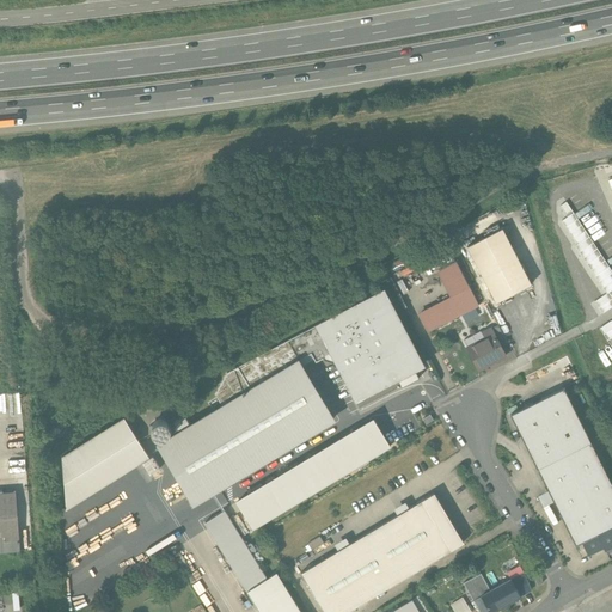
[(561,219),(601,294),(592,300),(599,313),(611,306),(611,279),(569,200),(558,206),(564,216),(561,219)]
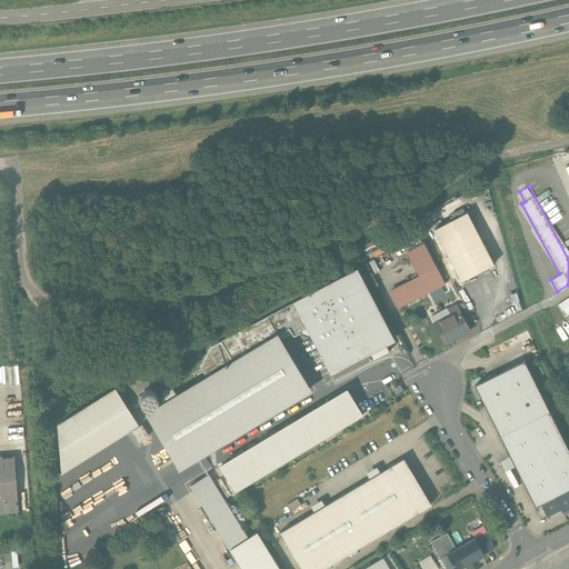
[(467,212),(435,230),(461,281),(493,265),(467,212)]
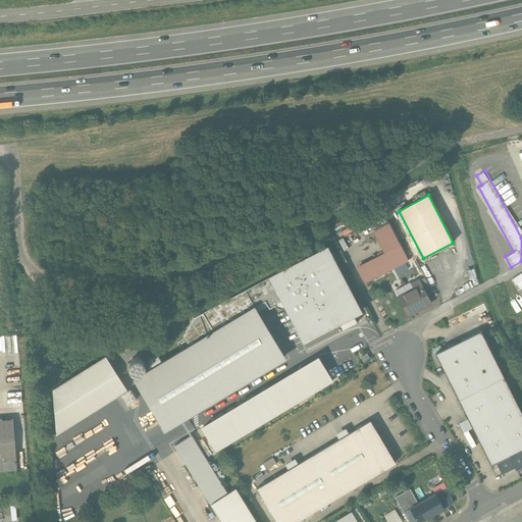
[(388,222),(374,229),(385,252),(400,244),(388,222)]
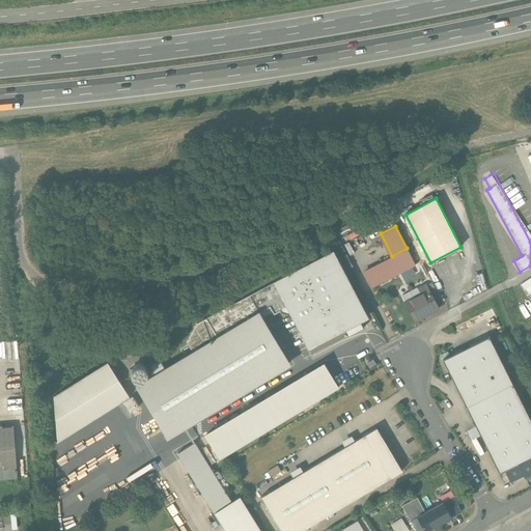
[(364,273),(371,288),(416,266),(407,248),(392,256),(393,258),(364,273)]
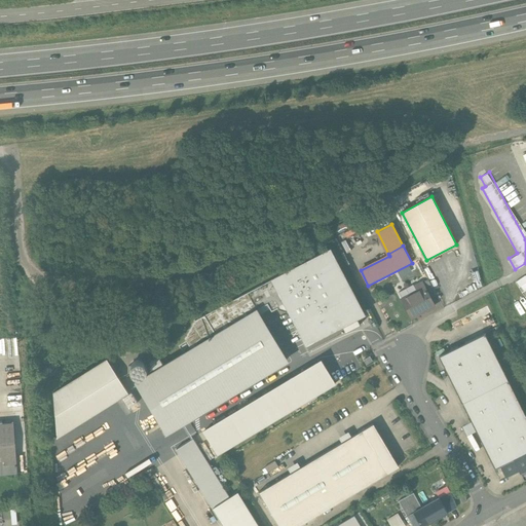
[(364,314),(330,251),(272,280),(286,305),(306,345),(364,314)]
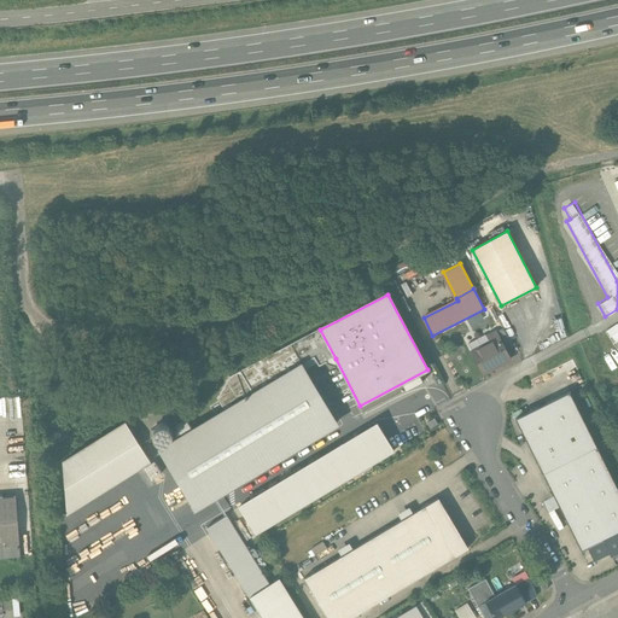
[(617,326),(616,322),(602,331),(617,355),(617,326)]
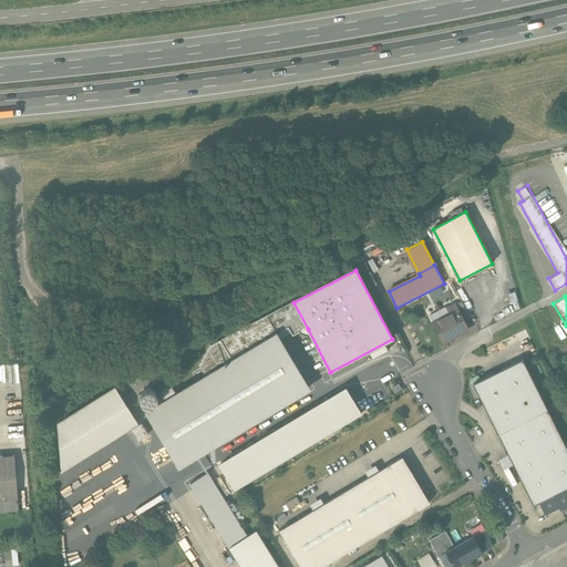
[(292,337),(308,329),(294,302),(210,347),(199,367),(206,379),(147,414),(179,467),(308,390),(277,336),(288,329),(292,337)]
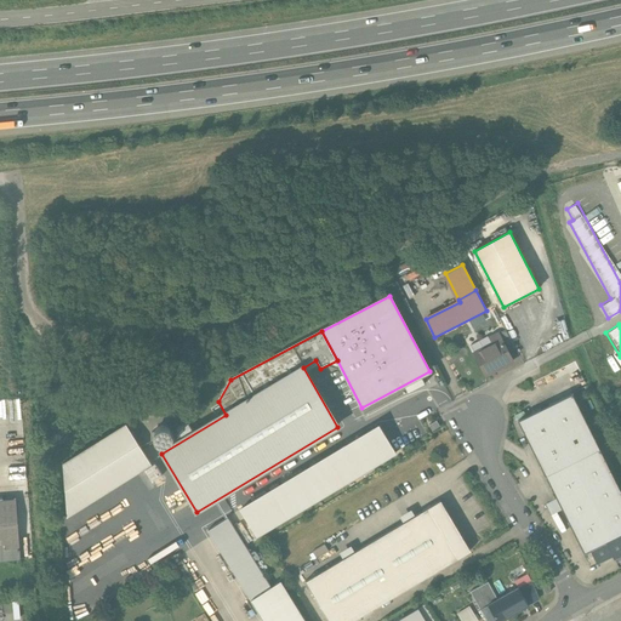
[(497,335),(491,337),(490,342),(493,346),(476,354),(486,375),(502,366),(503,368),(512,363),(497,335)]
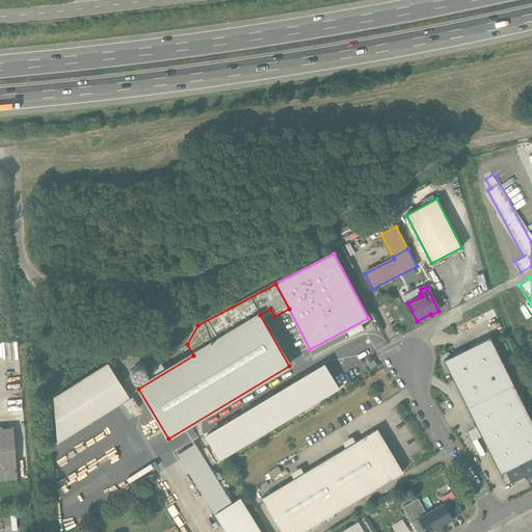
[(501,475),(505,472),(531,457),(531,422),(489,339),(445,362),(501,475)]
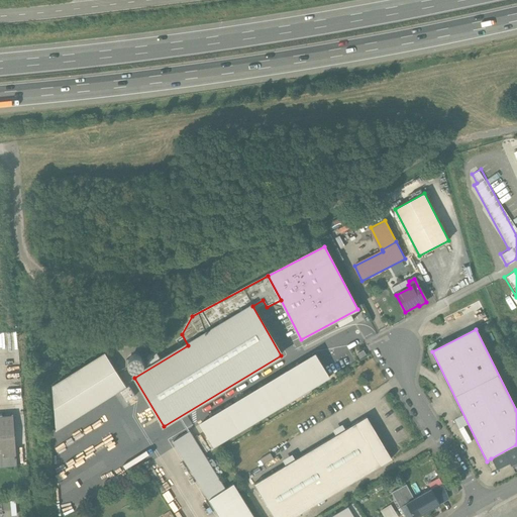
[(105,354),(53,387),(56,431),(125,388),(105,354)]
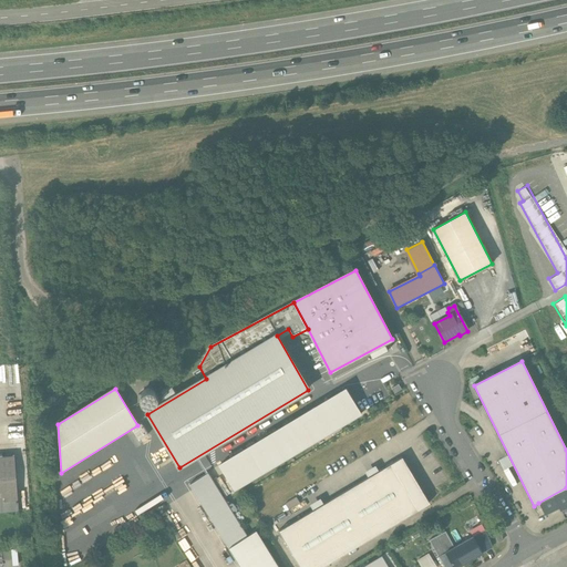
[(219,466),(234,491),(361,414),(347,390),(219,466)]
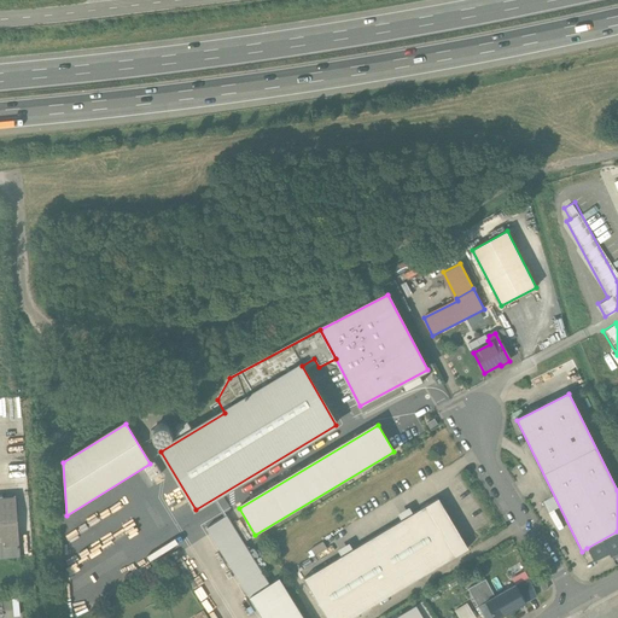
[(15,497),(0,499),(0,559),(33,557),(31,537),(18,538),(15,497)]
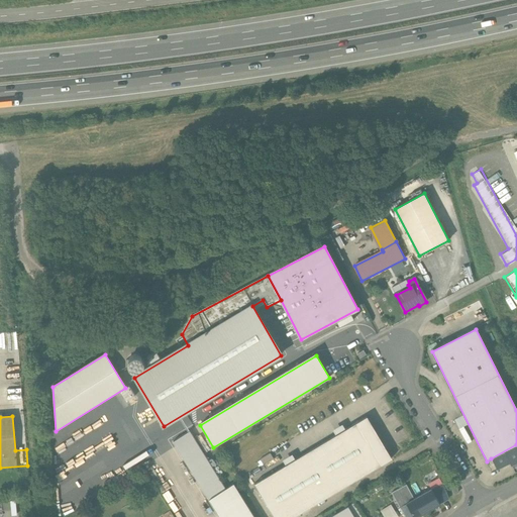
[(286,467),(253,485),(273,516),(295,516),(392,459),(367,417),(345,430),(342,425),(333,430),(336,435),(295,460),(292,455),(283,460),(286,467)]
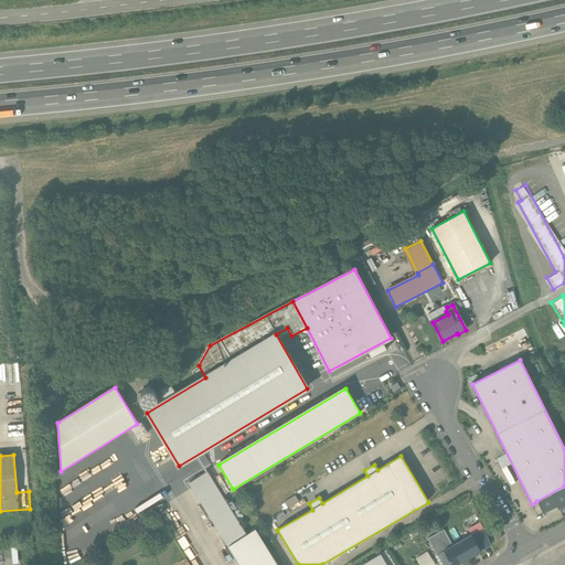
[(276,564),(255,530),(246,535),(237,521),(243,518),(238,510),(233,513),(227,505),(206,472),(189,483),(238,564),(276,564)]
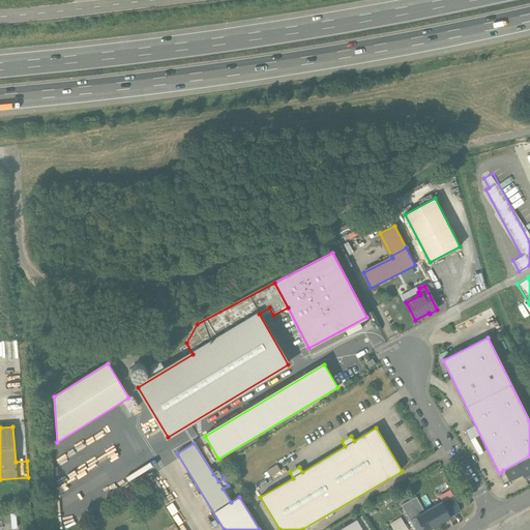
[(529,455),(503,470),(508,481),(523,474),(529,469),(529,455)]
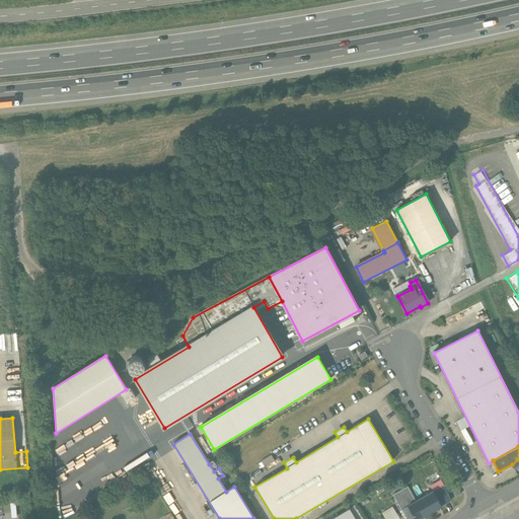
[(444,486),(416,501),(408,487),(393,495),(401,509),(409,506),(415,518),(417,518),(451,501),(444,486)]
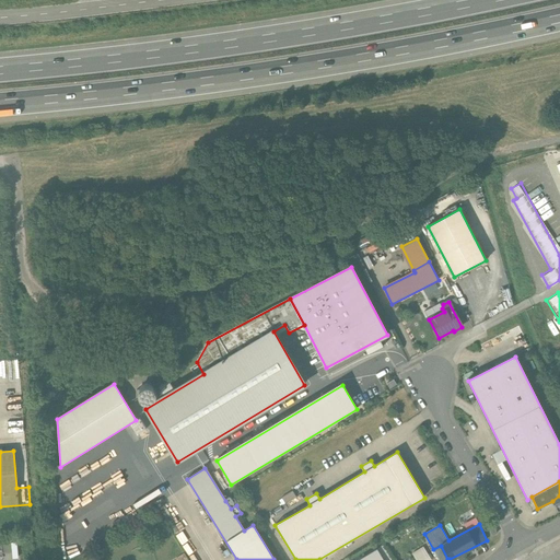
[(497,534),(493,527),(488,529),(492,537),(497,534)]
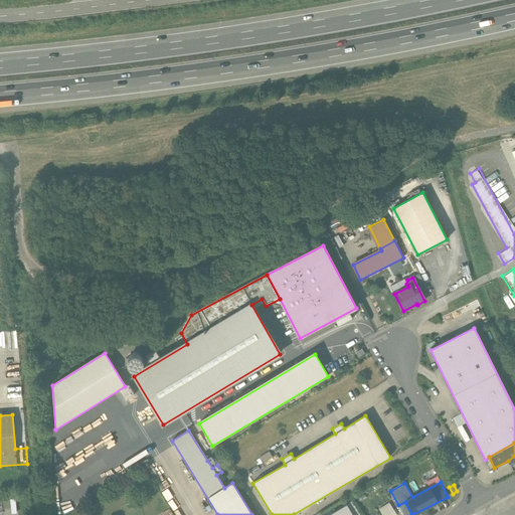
[(394,514),(396,514),(389,503),(379,508),(382,514),(394,514)]
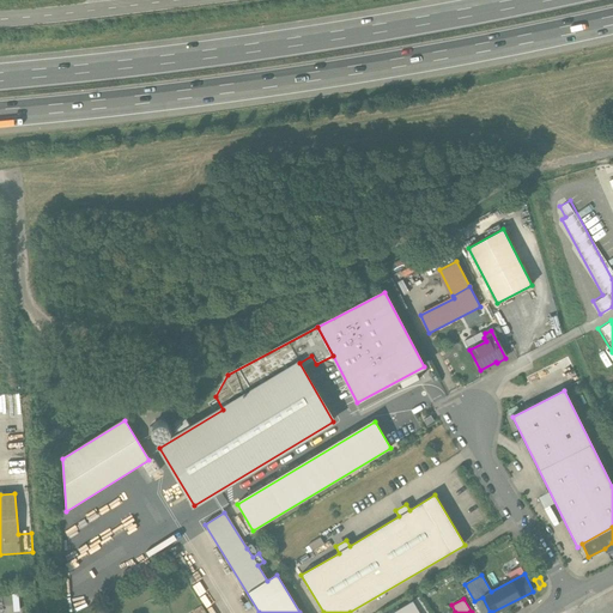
[(393,612),(418,612),(412,602),(393,612)]
